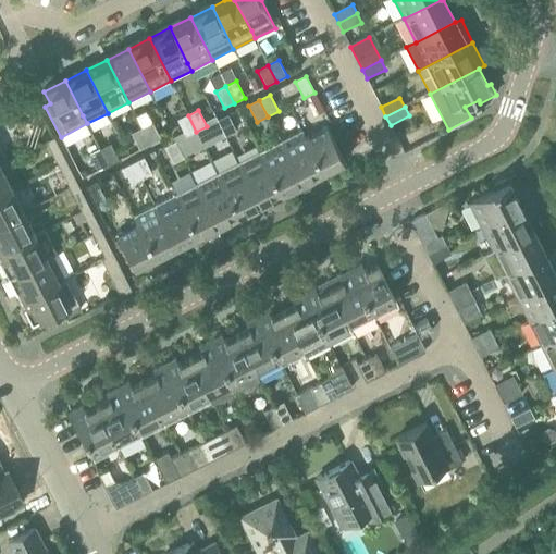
[(186,137),(196,132),(188,115),(177,121),(184,133),(186,137)]
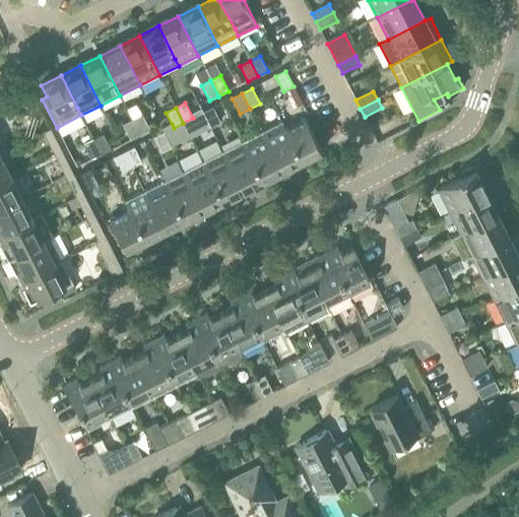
[(220,123),(213,108),(203,113),(210,129),(220,123)]
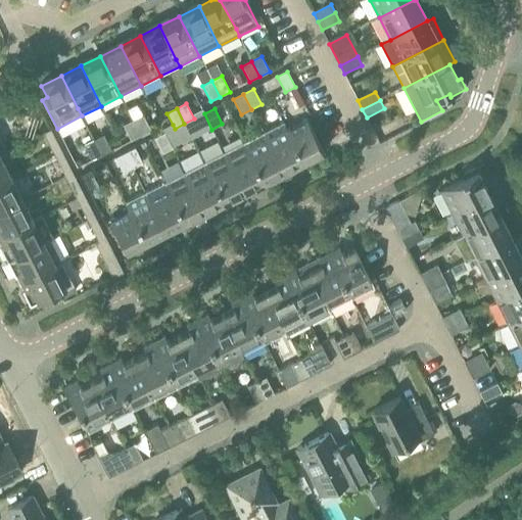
[(134,121),(141,136),(151,132),(143,115),(134,121)]
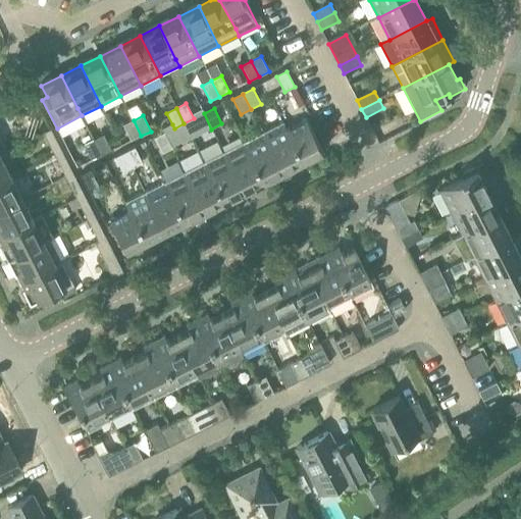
[(194,118),(184,123),(192,139),(202,134),(194,118)]
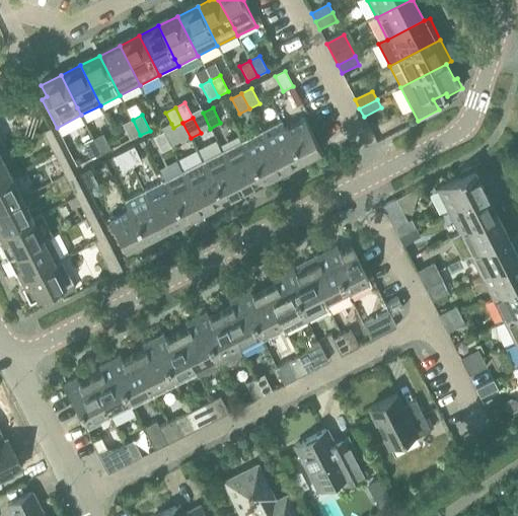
[(140,135),(133,120),(123,125),(131,140),(140,135)]
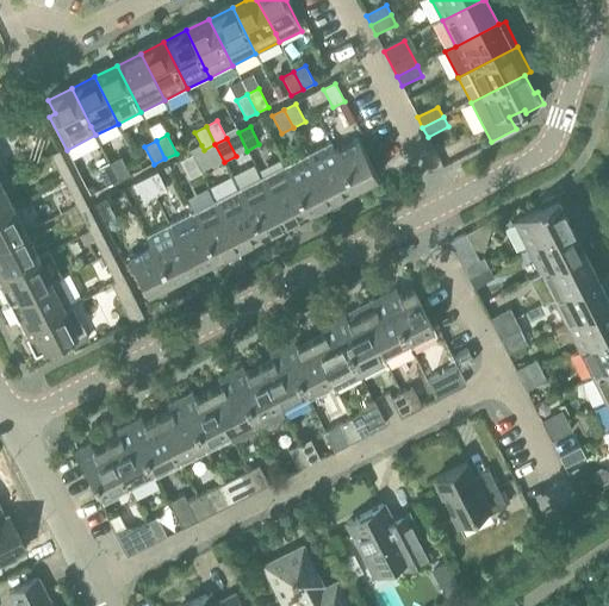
[(336,152),(335,154),(354,191),(379,180),(359,142),(336,152)]
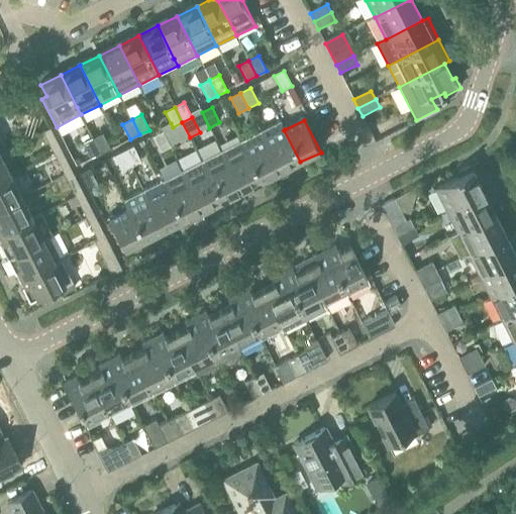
[(171,123),(162,128),(163,131),(171,147),(190,137),(182,122),(173,127),(171,123)]
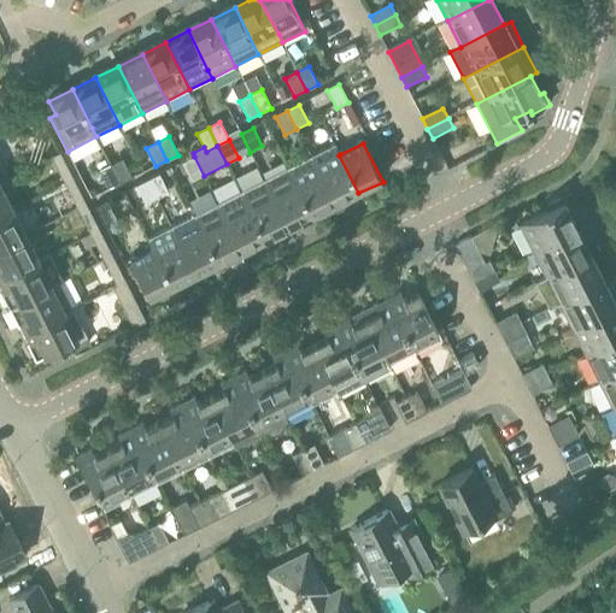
[(335,147),(312,160),(335,205),(358,193),(339,155),(335,147)]
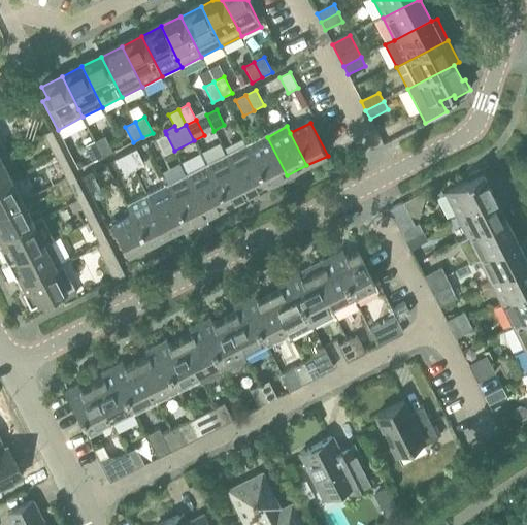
[(56,158),(63,154),(52,131),(44,135),(56,158)]
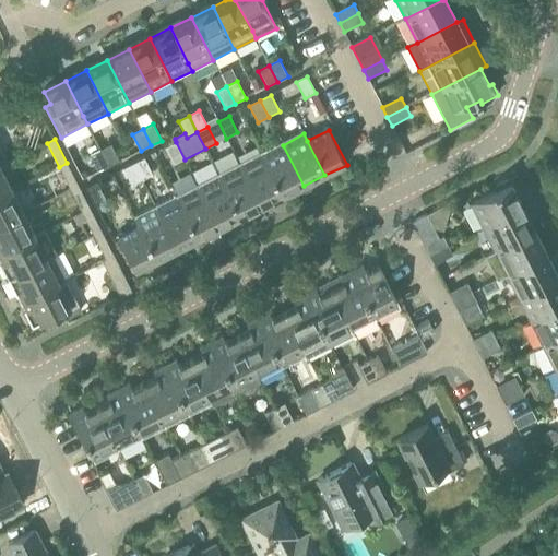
[(185,160),(176,142),(165,148),(174,165),(185,160)]
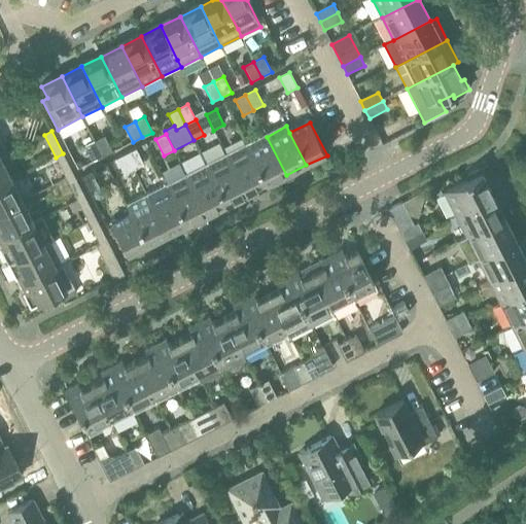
[(95,141),(103,158),(113,152),(105,137),(95,141)]
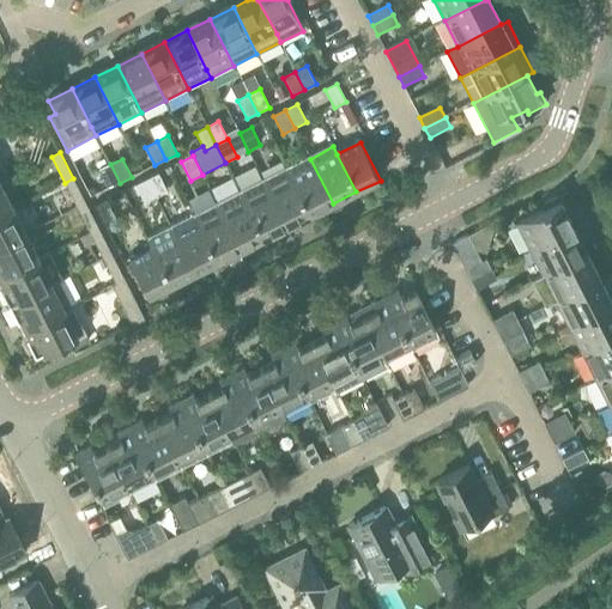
[(310,159),(286,170),(310,215),(333,203),(310,159)]
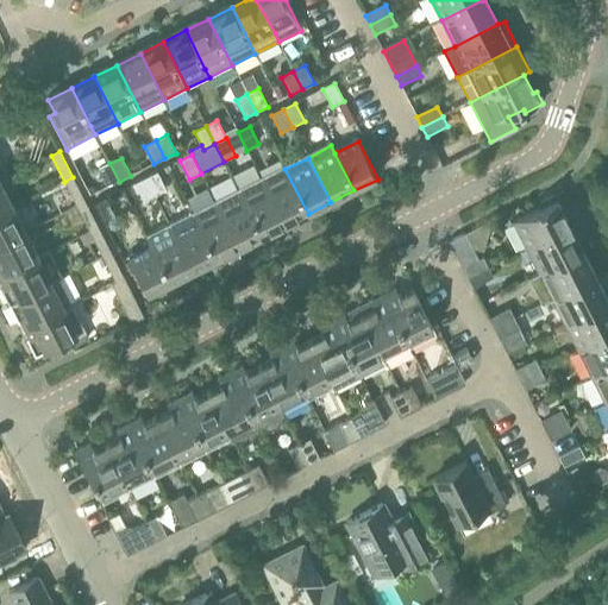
[(119,182),(110,163),(98,169),(107,188),(119,182)]
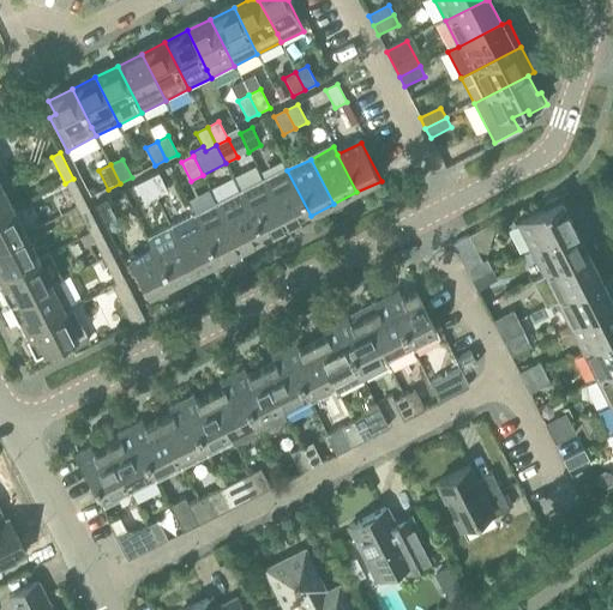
[(287,170),(264,182),(288,228),(311,216),(287,170)]
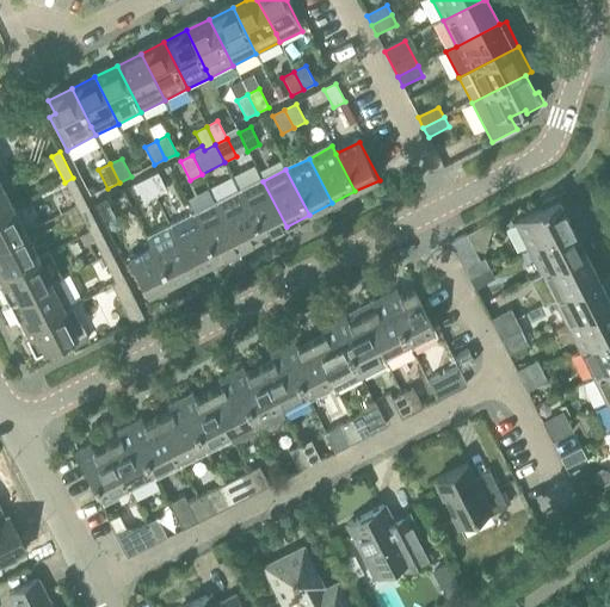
[(147,179),(155,197),(167,192),(158,173),(147,179)]
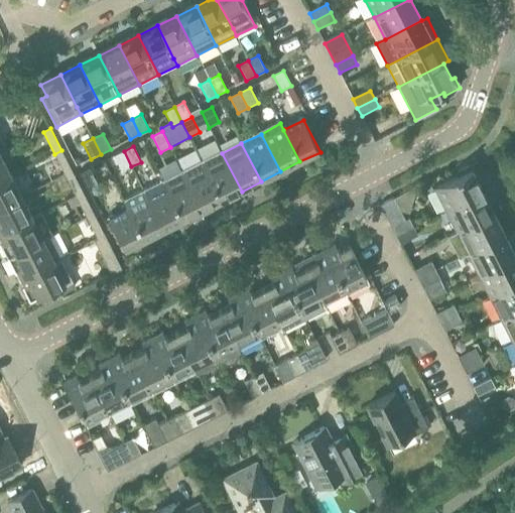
[(61,150),(54,154),(65,175),(73,171),(61,150)]
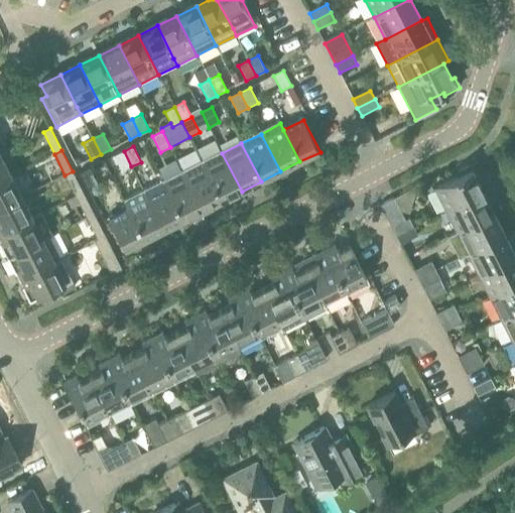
[(131,166),(124,151),(114,156),(122,171),(131,166)]
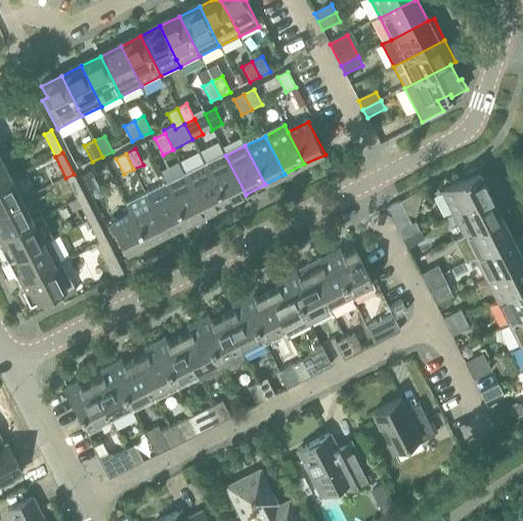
[(225,156),(206,165),(225,204),(246,194),(225,156)]
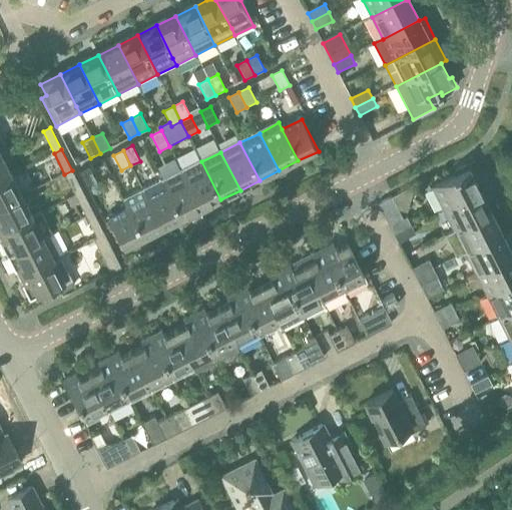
[(0,153),(0,179),(11,174),(4,161),(0,153)]
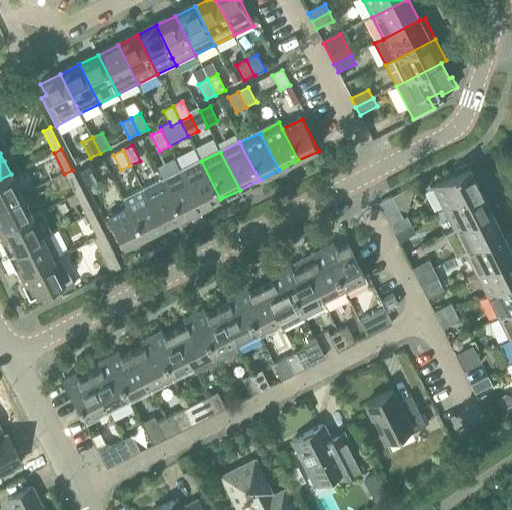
[(201,161),(181,171),(201,209),(220,200),(201,161)]
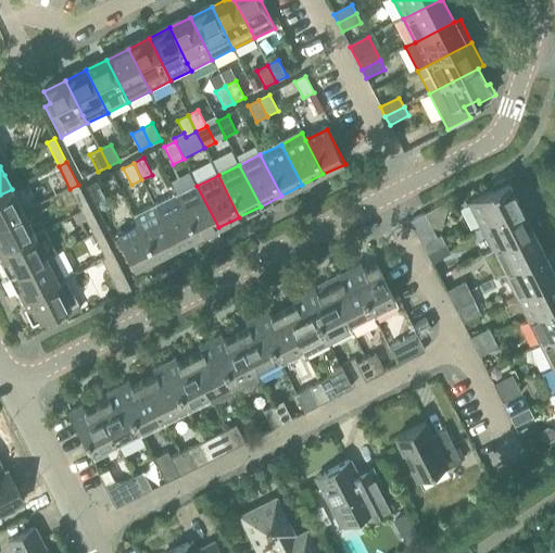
[(481,228),(520,208),(513,191),(516,190),(509,178),(493,187),(495,190),(468,204),(481,228)]
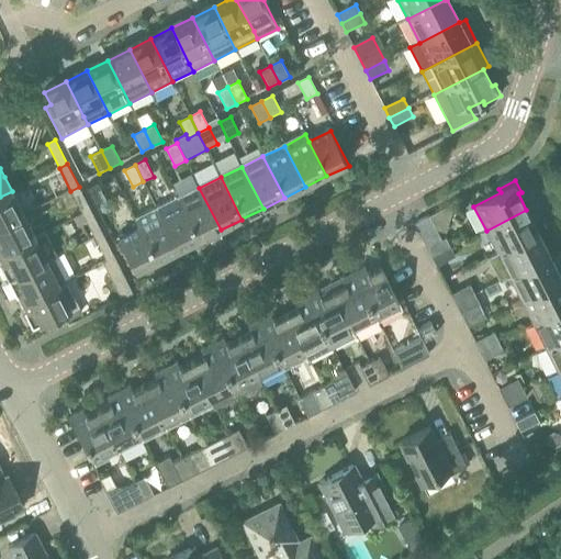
[(87,189),(96,205),(107,200),(98,183),(87,189)]
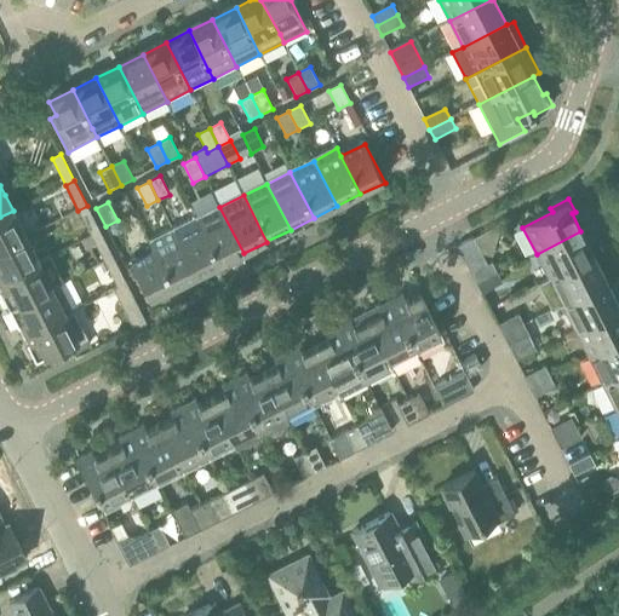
[(91,236),(99,232),(87,206),(78,211),(91,236)]
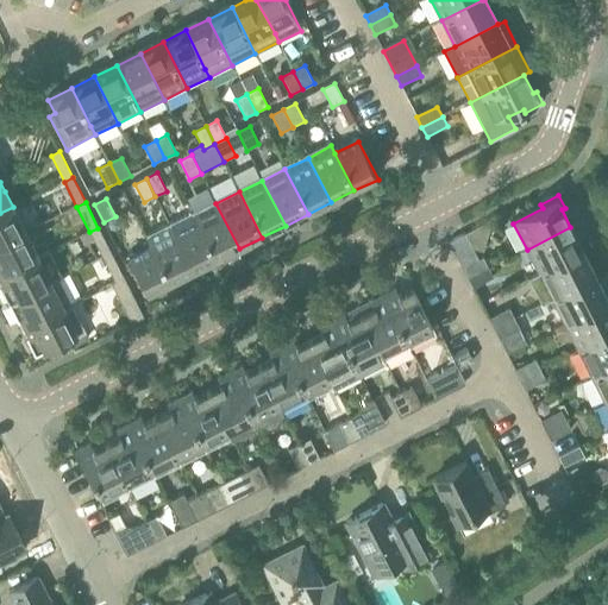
[(215,203),(193,215),(217,260),(239,249),(215,203)]
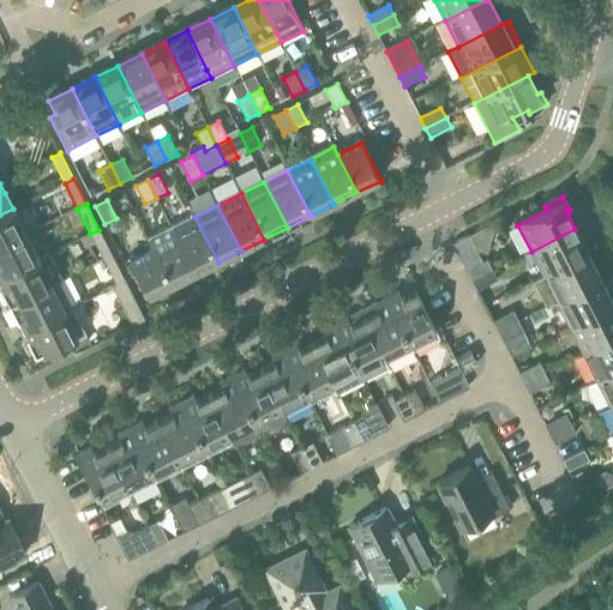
[(13,209),(0,215),(0,247),(25,234),(13,209)]
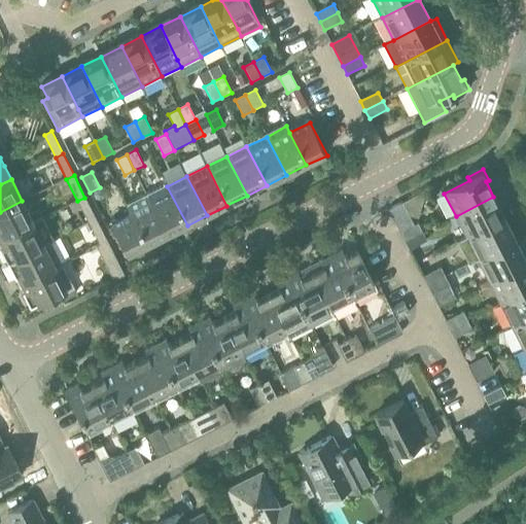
[(167,186),(147,196),(167,236),(187,225),(167,186)]
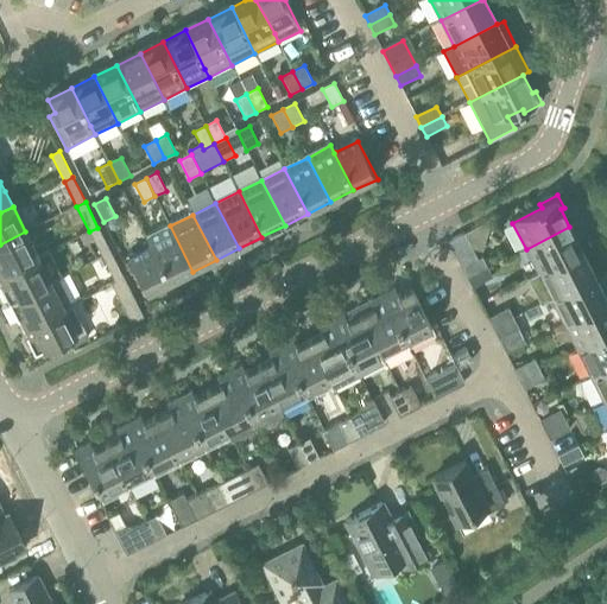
[(170,226),(147,237),(170,283),(193,272),(170,226)]
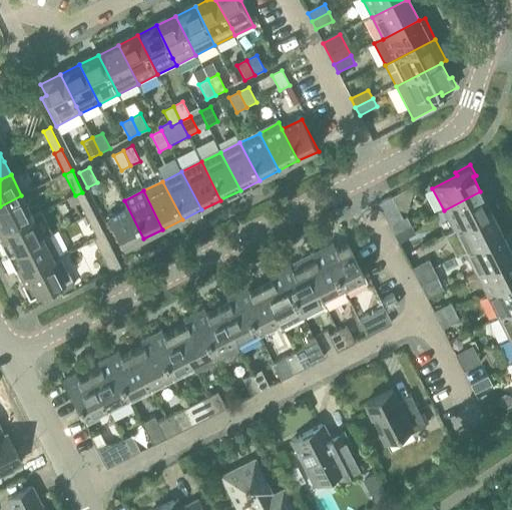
[(455,231),(491,213),(480,191),(444,210),(455,231)]
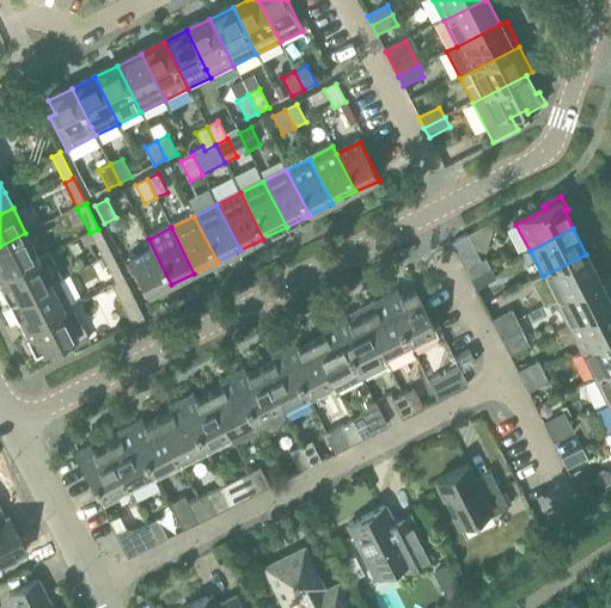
[(103,258),(111,255),(98,229),(90,233),(103,258)]
